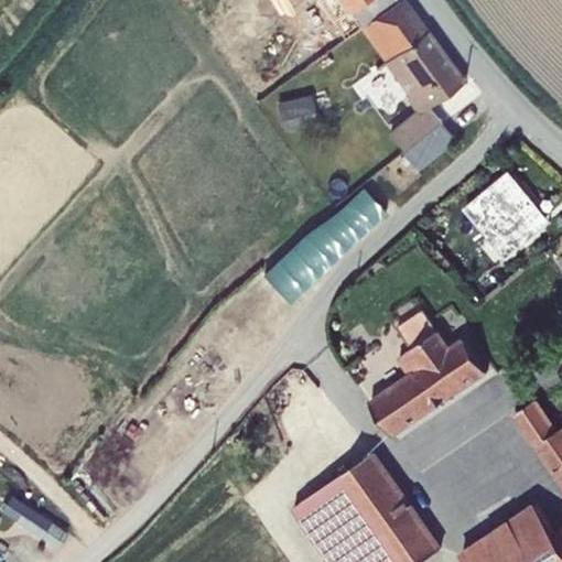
[(359,0),(344,11),(338,15),(345,25),(314,47),(313,46),(257,88),(230,52),(281,13),(270,0),(268,0),(237,23),(209,44),(255,104),(358,29),(397,1),(395,0),(359,0)]
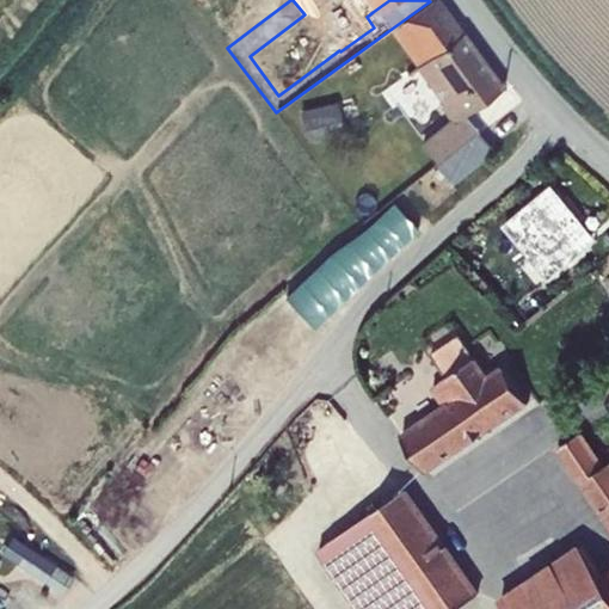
[(257,25),(290,0),(257,0),(246,8),(257,25)]
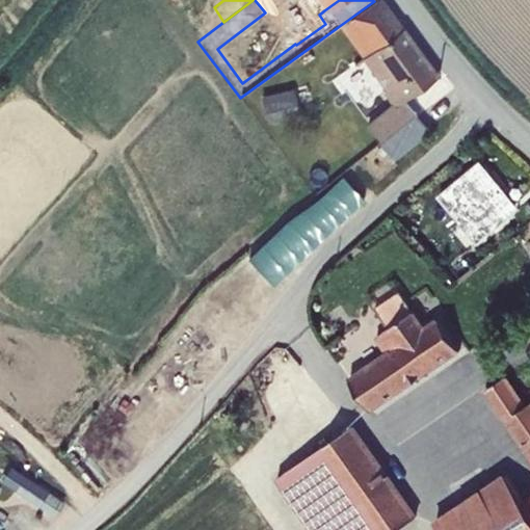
[(339,0),(262,0),(266,4),(271,0),(317,0),(324,10),(339,0)]
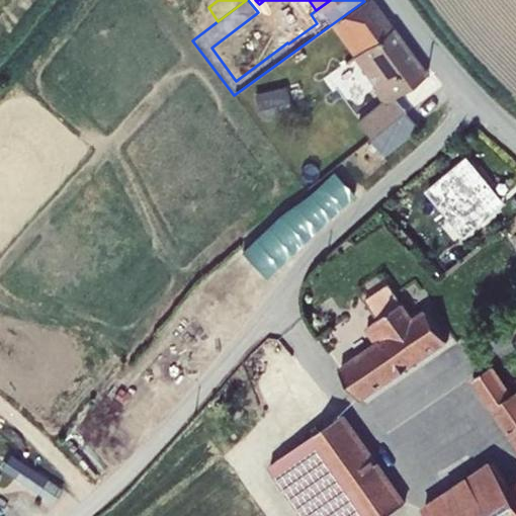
[(365,0),(364,1),(329,26),(373,89),(370,92),(379,102),(355,122),(368,139),(403,111),(392,98),(424,76),(368,0),(365,0)]
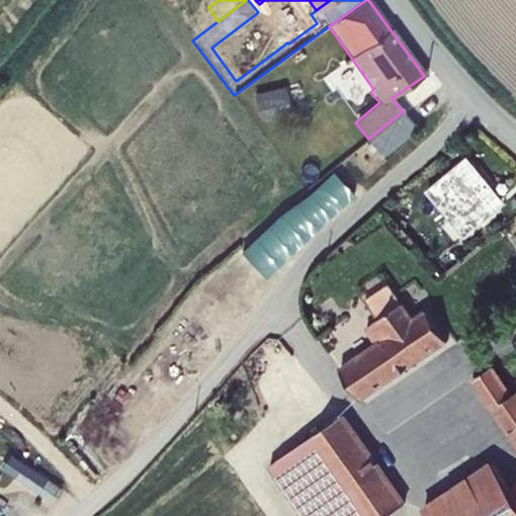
[(284,87),(252,94),(258,120),(290,113),(284,87)]
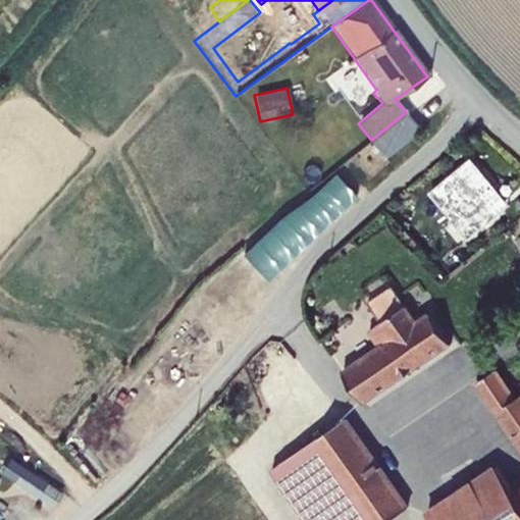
[(406,112),(371,140),(383,158),(419,128),(406,112)]
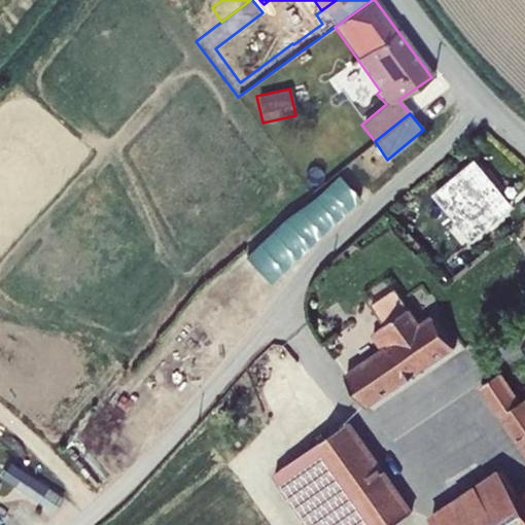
[(435,202),(478,168),(474,162),(431,197),(435,202)]
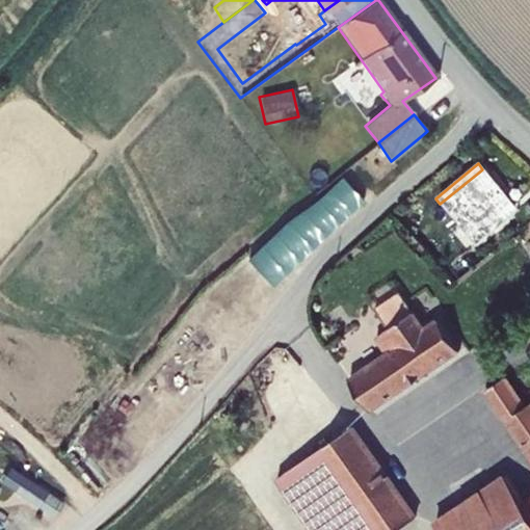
[(482,169),(440,204),(470,240),(511,205),(482,169)]
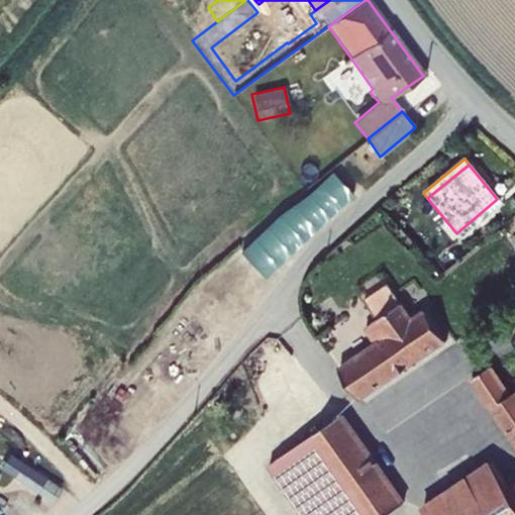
[(337,169),(243,246),(265,272),(358,194),(337,169)]
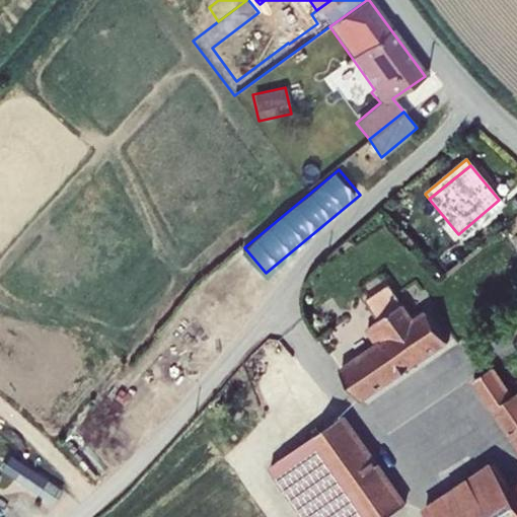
[(499,200),(458,234),(462,238),(503,205),(499,200)]
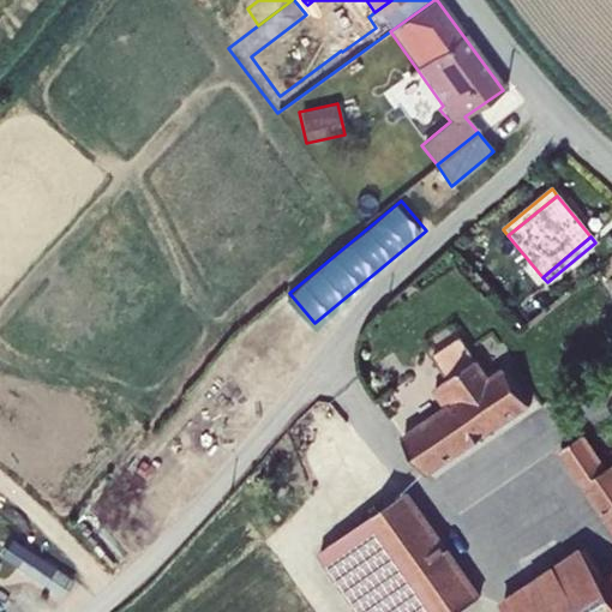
[(459,339),(431,358),(448,381),(431,393),(443,408),(400,438),(427,477),(529,408),(502,370),(489,378),(459,339)]
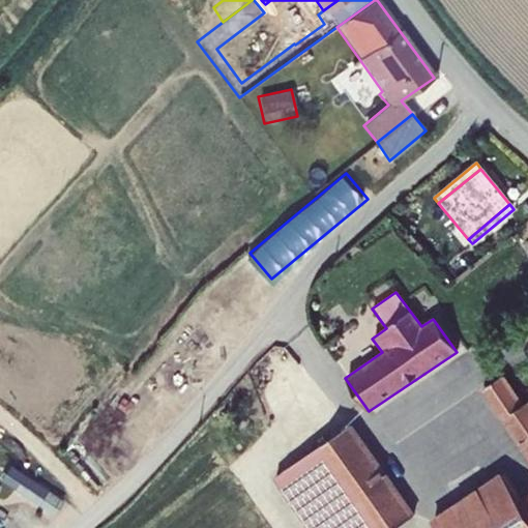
[(481,391),(527,461),(527,402),(524,405),(504,376),(481,391)]
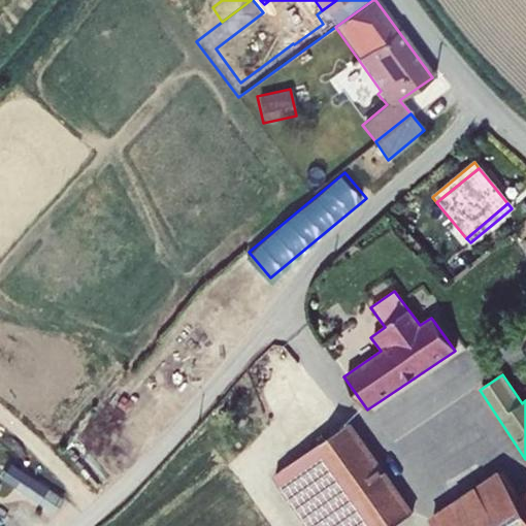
[(393,525),(413,513),(351,423),(272,477),(306,525),(393,525)]
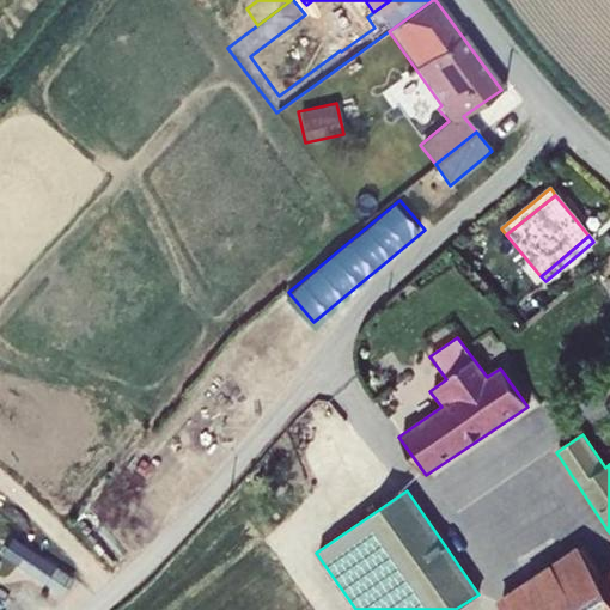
[(61,595),(71,580),(10,540),(0,555),(61,595)]
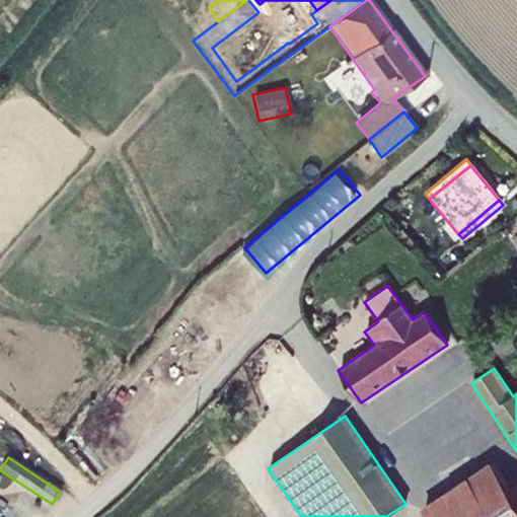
[(516,516),(516,485),(509,491),(489,461),(422,510),(426,516),(516,516)]
